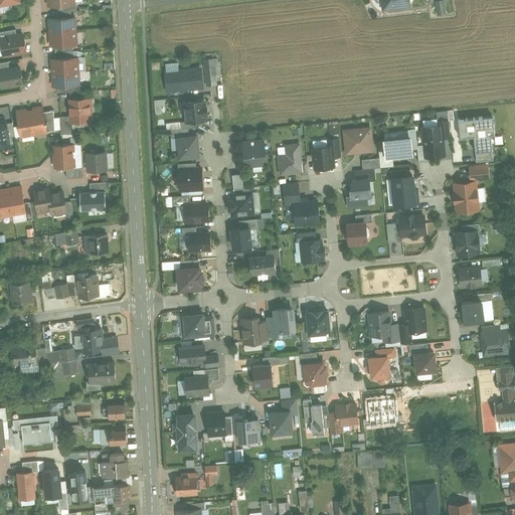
[(437,2),(439,15),(447,14),(445,1),(437,2)]
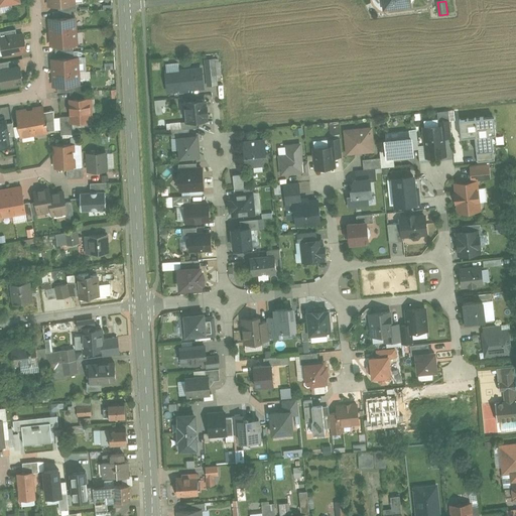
[(53,18),(50,18),(51,31),(77,30),(76,16),(72,17),(53,18)]
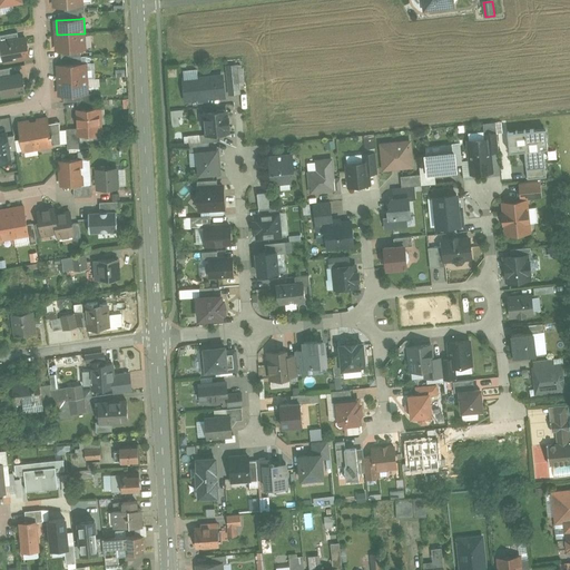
[(18,32),(0,35),(1,42),(19,39),(18,32)]
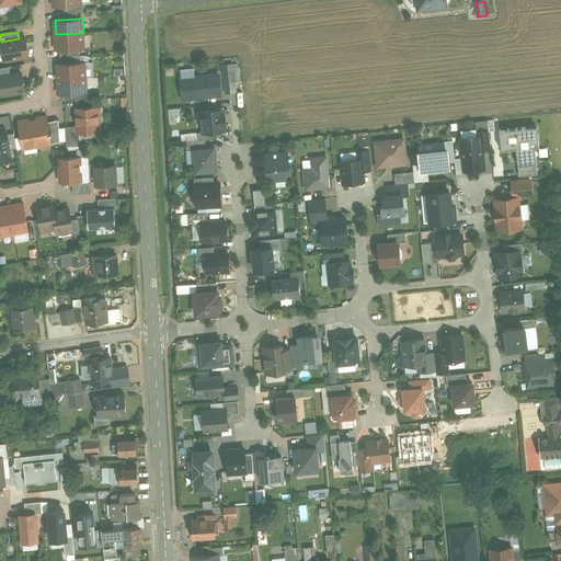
[(83,33),(56,34),(56,49),(80,48),(83,48),(83,33)]
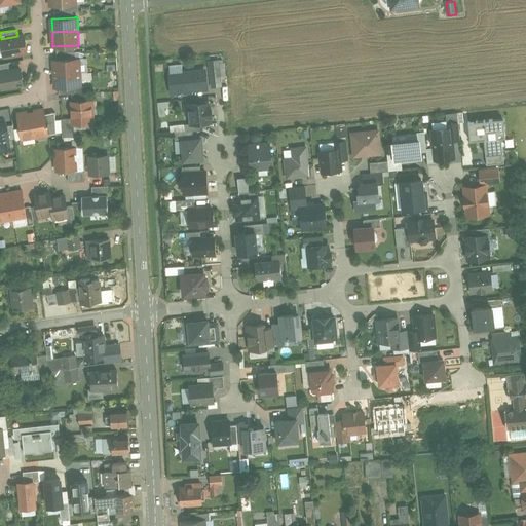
[(17,36),(1,39),(4,55),(26,52),(25,44),(26,44),(25,35),(17,36)]
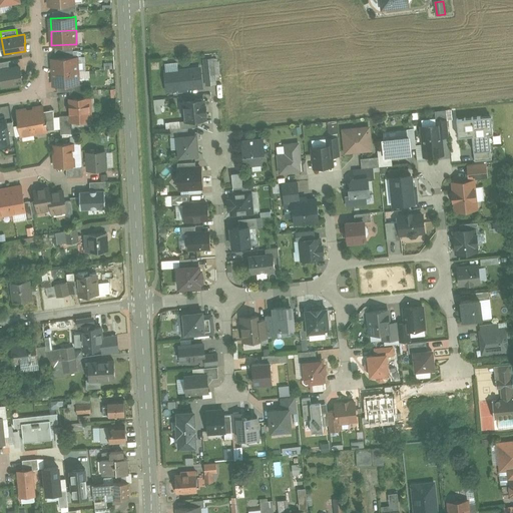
[(56,58),(52,58),(53,71),(78,70),(77,57),(74,57),(56,58)]
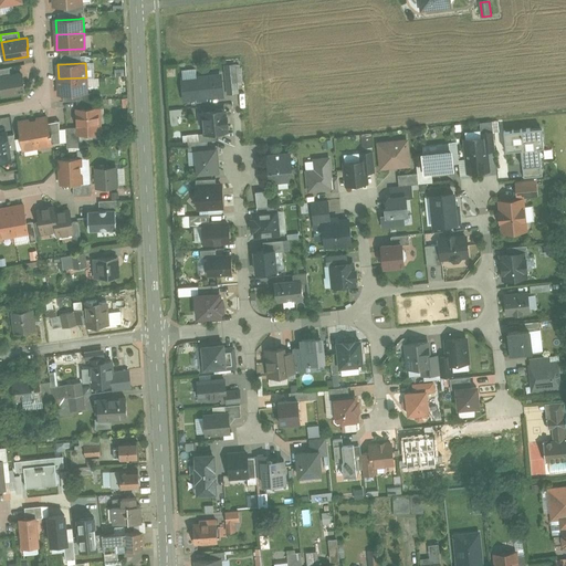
[(10,66),(0,67),(0,77),(11,75),(10,66)]
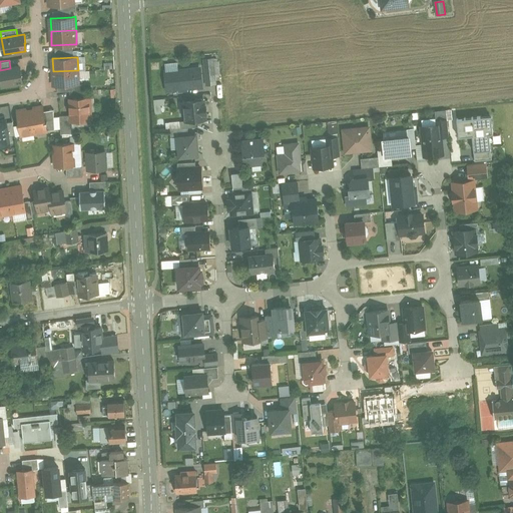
[(10,68),(0,70),(3,86),(20,83),(22,79),(20,66),(10,68)]
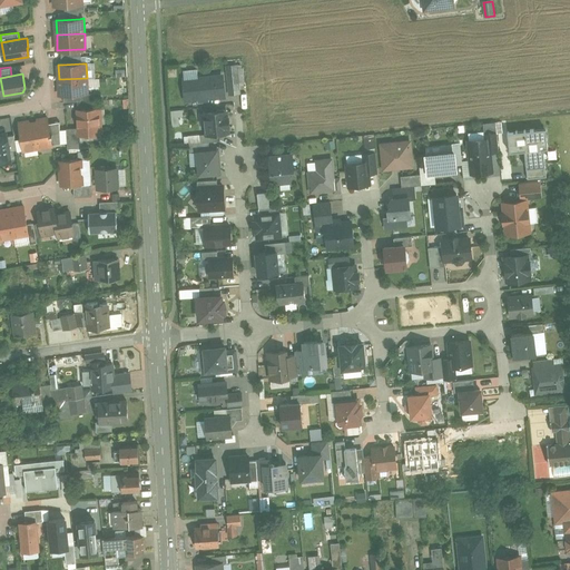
[(222,75),(185,79),(187,99),(224,95),(222,75)]
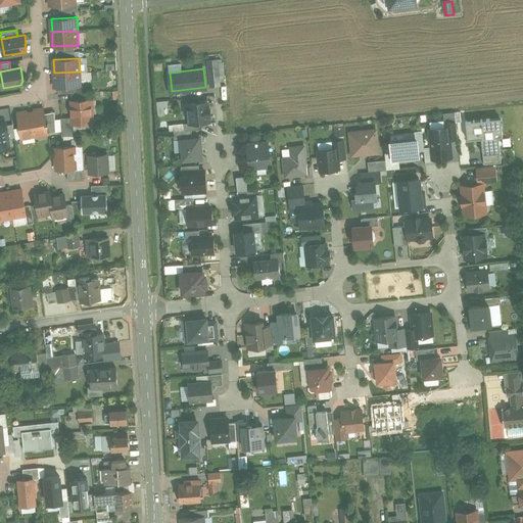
[(80,72),(54,73),(55,87),(58,87),(77,86),(81,85),(80,72)]
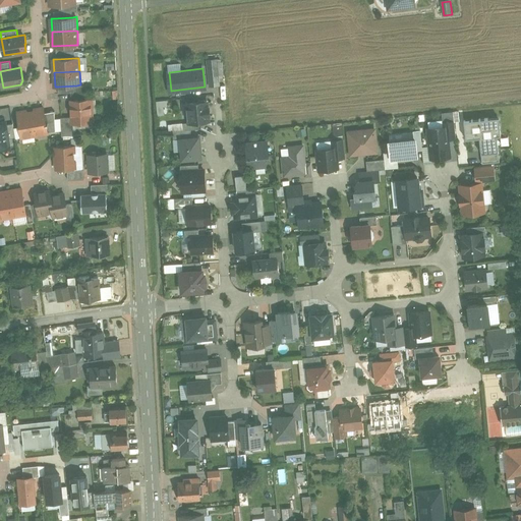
[(218,74),(210,74),(211,85),(219,84),(218,74)]
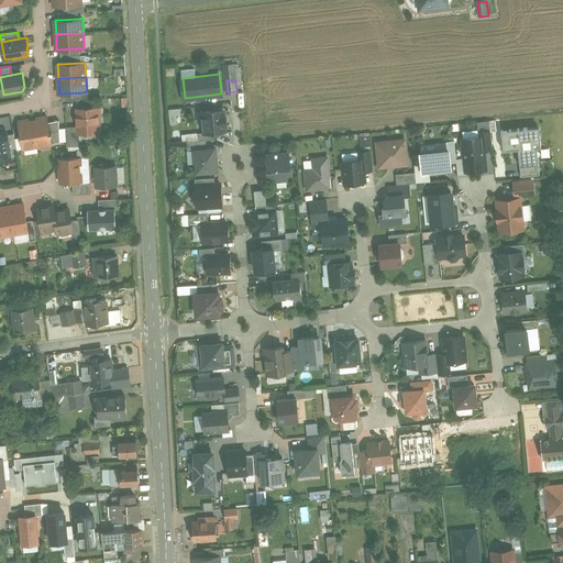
[(97,107),(77,108),(78,125),(79,132),(102,131),(101,121),(98,122),(97,107)]
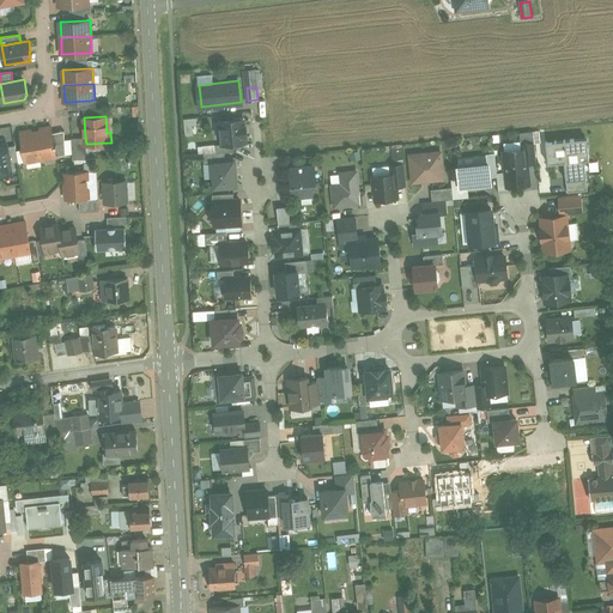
[(232,120),(220,121),(223,143),(223,144),(236,143),(246,141),(246,134),(247,134),(246,126),(244,126),(243,119),(241,116),(235,117),(232,120)]
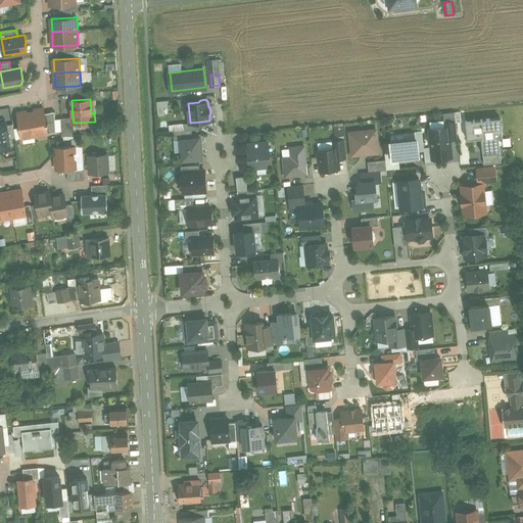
[(161,114),(161,106),(164,106),(164,100),(154,100),(155,115),(161,114)]
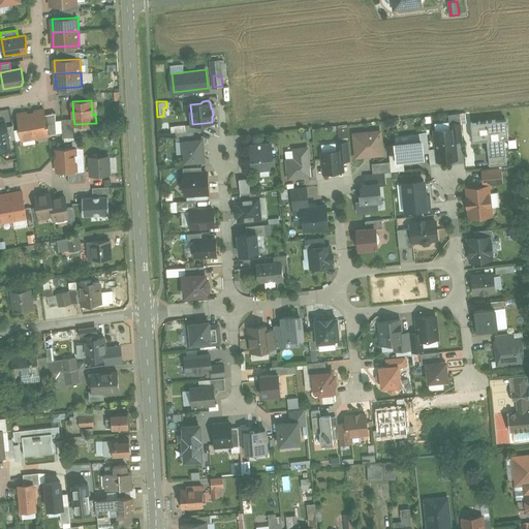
[(44,109),(36,110),(37,113),(31,114),(35,137),(49,134),(45,115),(44,109)]
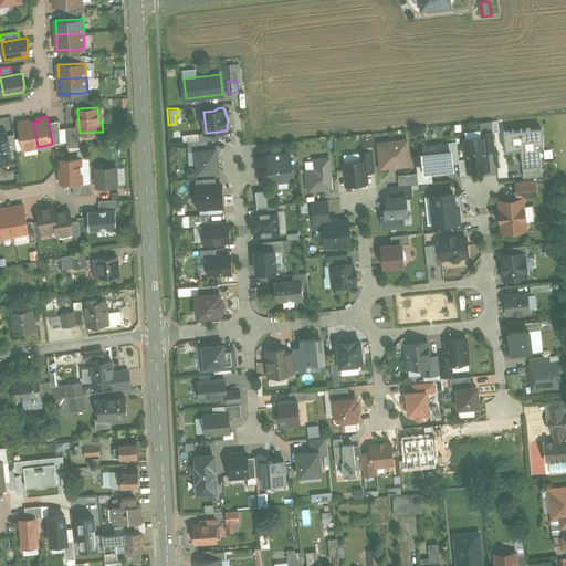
[(33,122),(28,122),(28,119),(19,121),(24,149),(38,147),(33,122)]
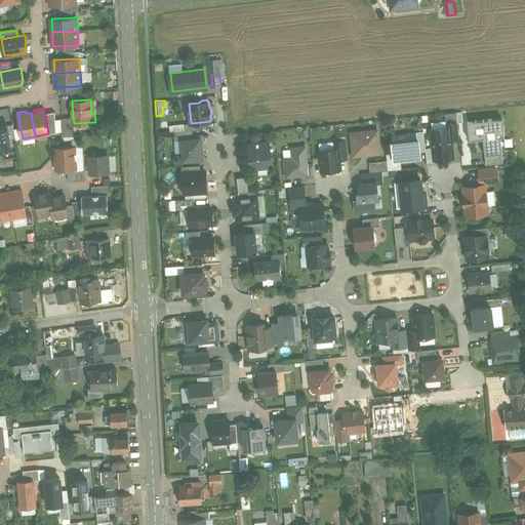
[(55,112),(45,114),(48,133),(56,131),(55,113),(55,112)]
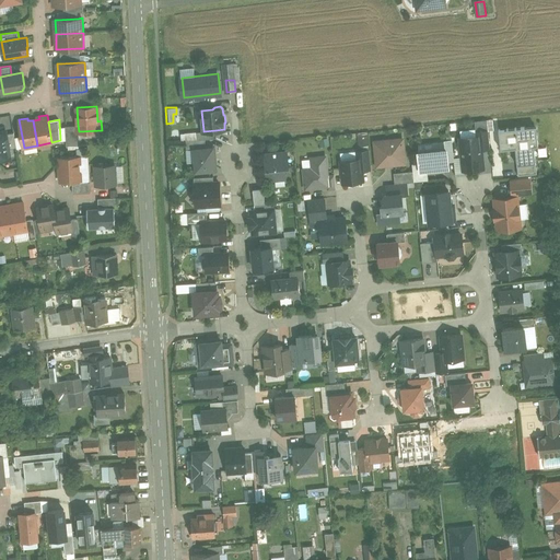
[(78,125),(66,126),(67,146),(80,144),(79,131),(78,125)]
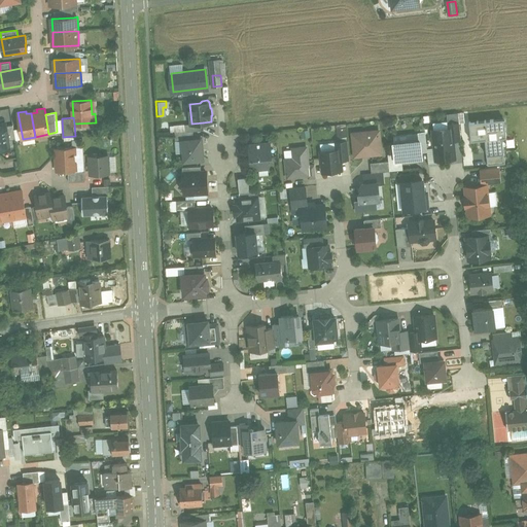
[(498,119),(470,121),(472,139),(486,138),(487,151),(500,150),(498,119)]
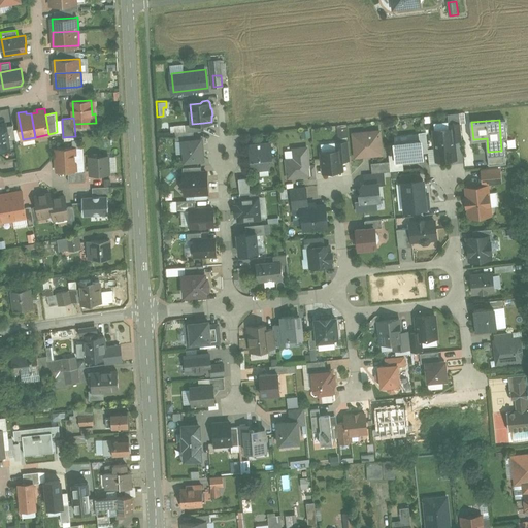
[(203,123),(192,124),(192,123),(186,124),(187,132),(187,131),(194,130),(204,129),(203,123)]
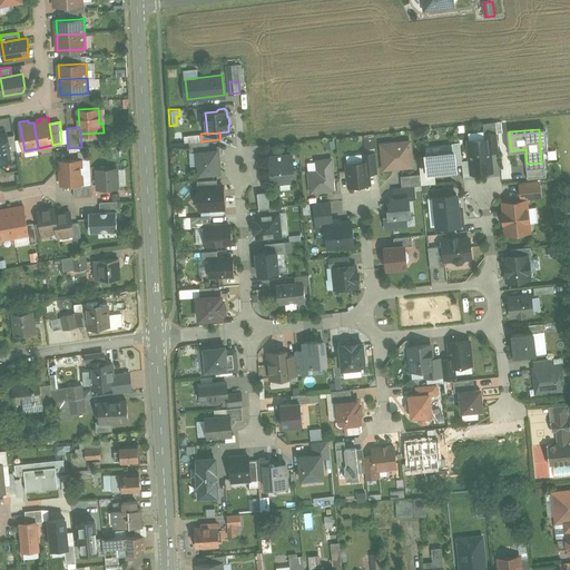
[(498,133),(484,134),(484,138),(489,138),(490,151),(499,150),(498,133)]
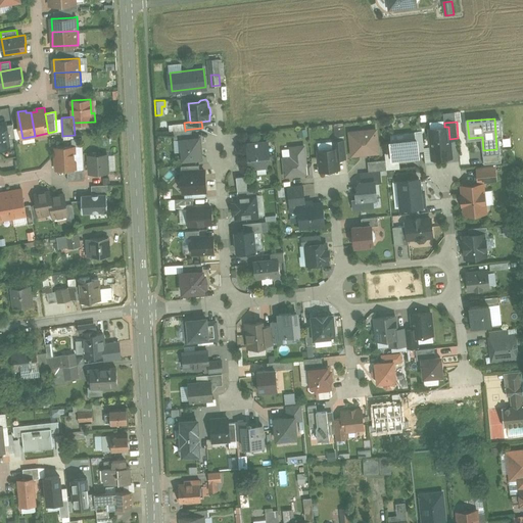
[(5,123),(0,124),(0,149),(1,149),(0,145),(8,144),(7,139),(5,126),(5,123)]
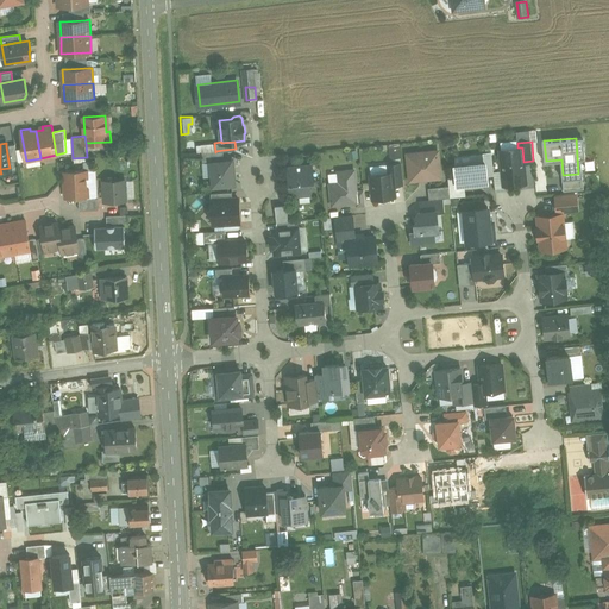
[(19,161),(16,144),(6,146),(8,162),(19,161)]
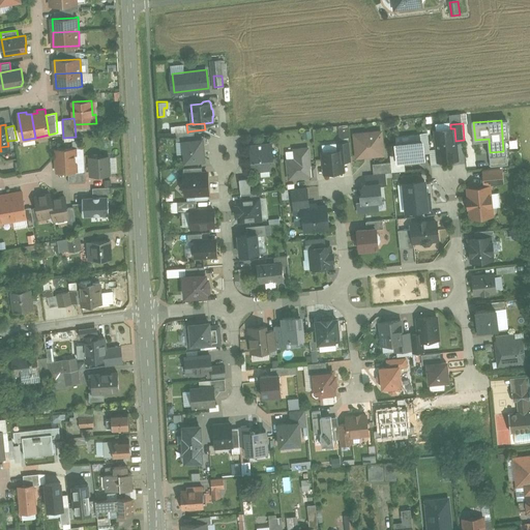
[(347,137),(346,125),(336,125),(337,137),(347,137)]
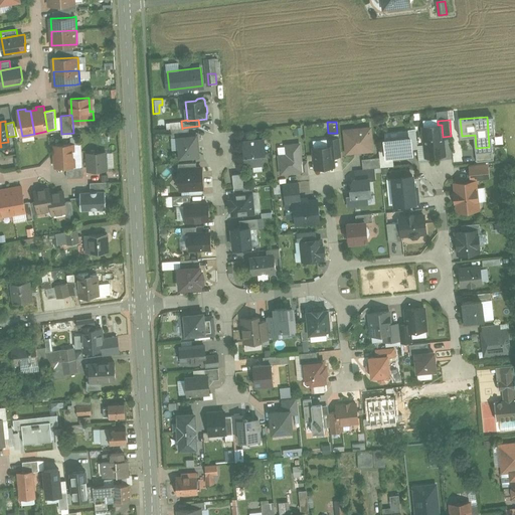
[(438,125),(423,127),(426,156),(445,154),(443,137),(442,125),(438,125)]
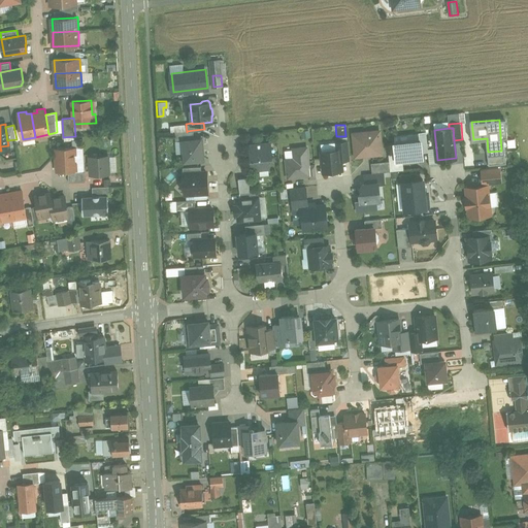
[(187,132),(175,133),(176,140),(183,140),(183,139),(195,138),(194,130),(194,131),(187,132)]
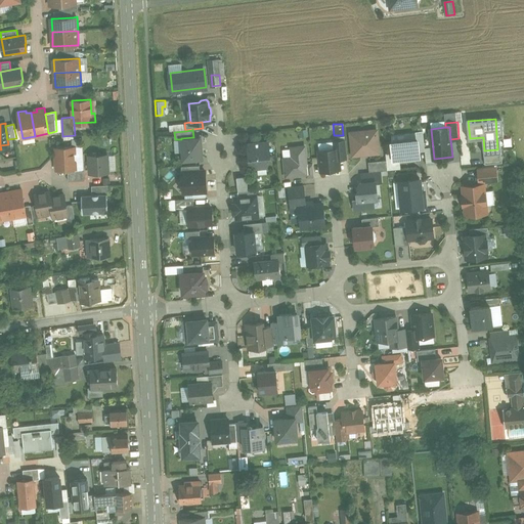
[(377,130),(351,132),(353,155),(375,153),(375,145),(379,145),(377,130)]
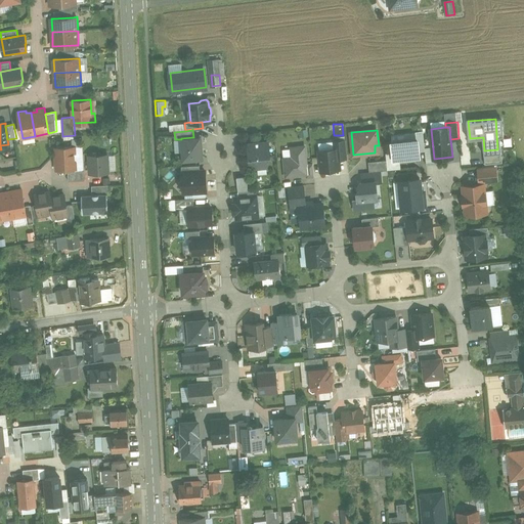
[(423,131),(417,132),(418,138),(419,150),(425,149),(423,131)]
